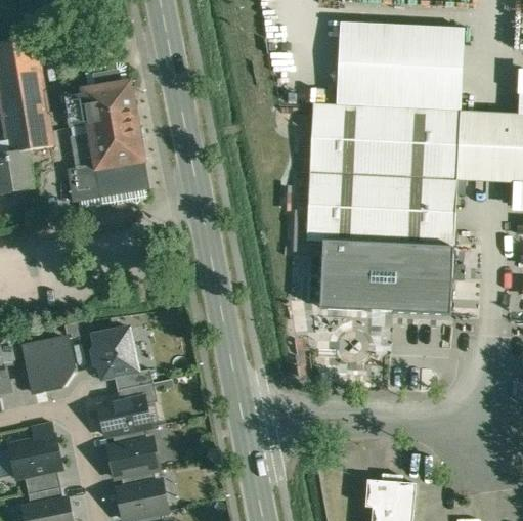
[(341,27),(337,103),(460,111),(464,33),(341,27)]
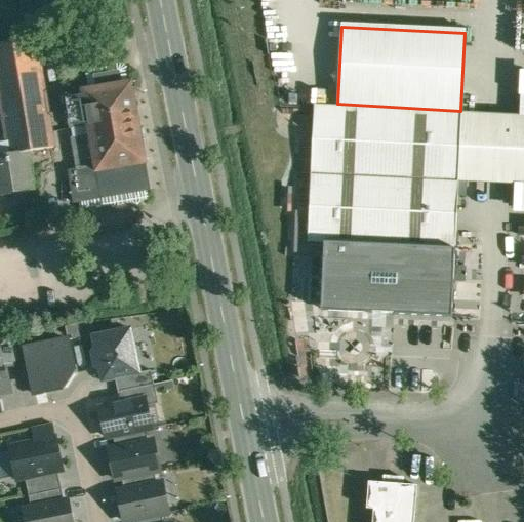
[(35,35),(0,40),(0,93),(7,138),(9,152),(29,149),(53,145),(53,144),(35,35)]
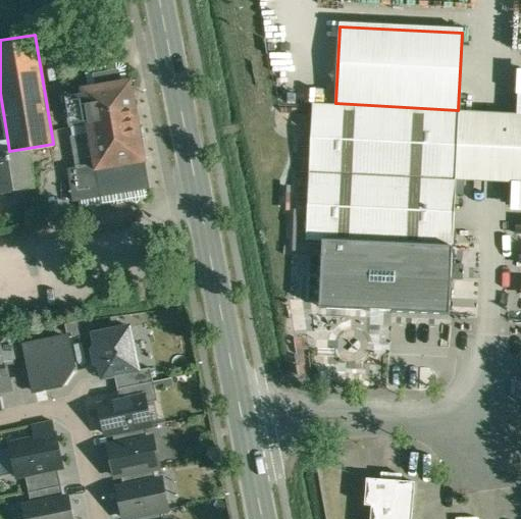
[(119,59),(90,64),(85,70),(88,86),(81,87),(82,91),(63,94),(68,125),(87,121),(89,131),(70,134),(76,165),(68,167),(72,199),(79,198),(80,205),(83,207),(89,206),(92,209),(93,208),(96,205),(110,202),(113,205),(115,205),(117,201),(132,198),(136,201),(137,201),(139,197),(145,196),(147,194),(146,187),(150,186),(131,79),(128,79),(126,63),(119,59)]
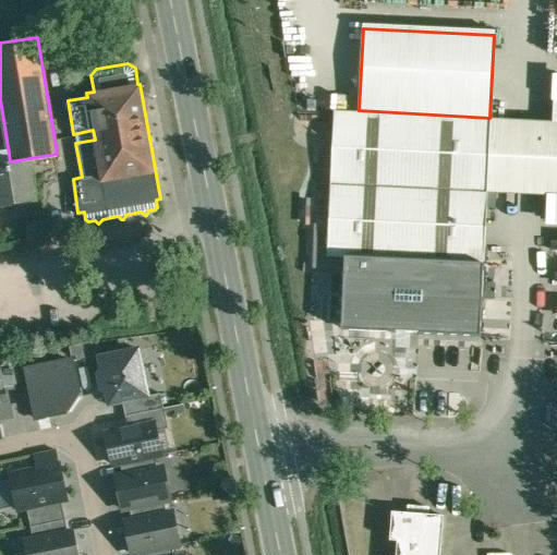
[(359,110),(333,109),(326,254),(343,255),(340,327),(480,335),(482,297),(494,298),(494,280),(483,280),(486,190),(489,118),(359,110)]
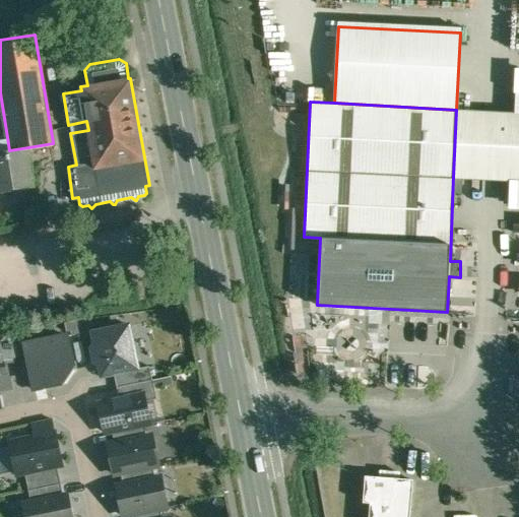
[(518,112),(456,110),(453,177),(518,180),(518,112)]
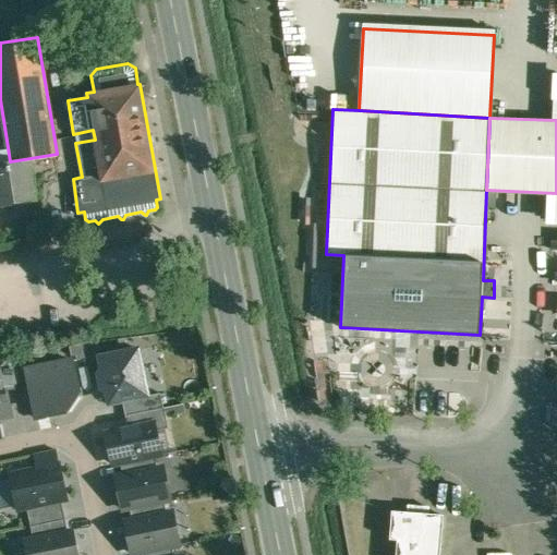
[(8,147),(0,148),(0,198),(35,193),(36,200),(37,198),(31,158),(10,161),(8,147)]
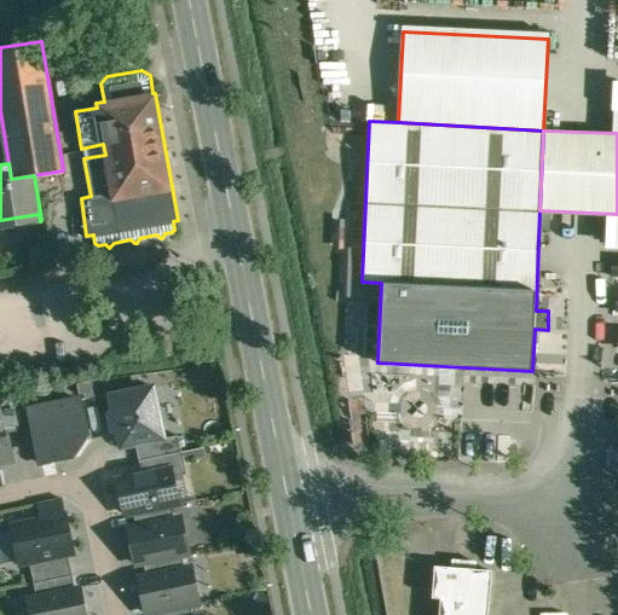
[(92,378),(76,381),(79,393),(84,392),(85,396),(96,394),(92,378)]
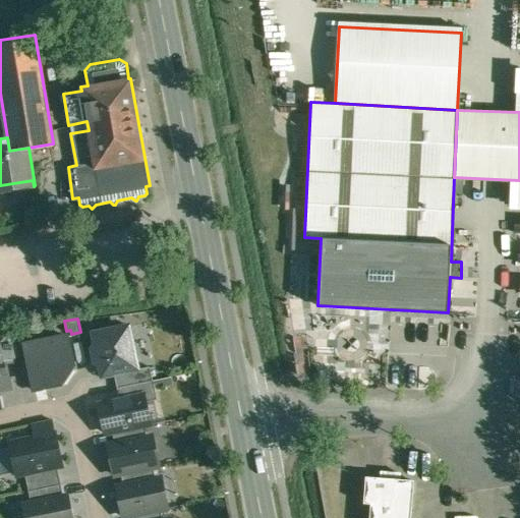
[(22,325),(9,327),(15,354),(26,352),(25,343),(26,343),(22,325)]
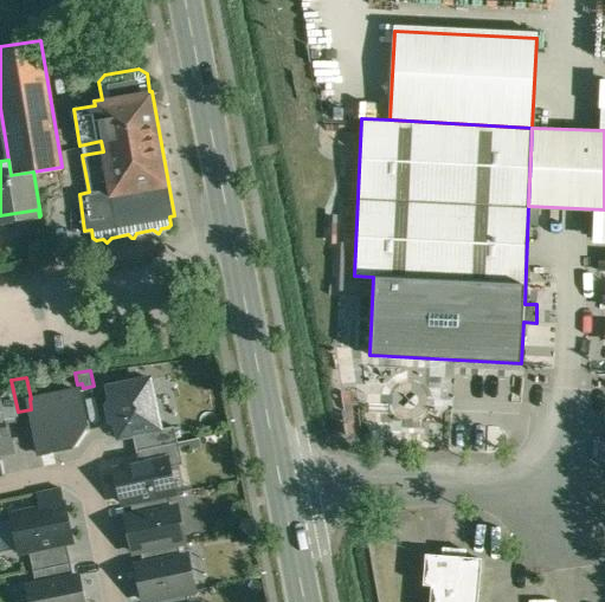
[(11,380),(0,382),(0,405),(4,420),(19,416),(18,412),(11,380)]
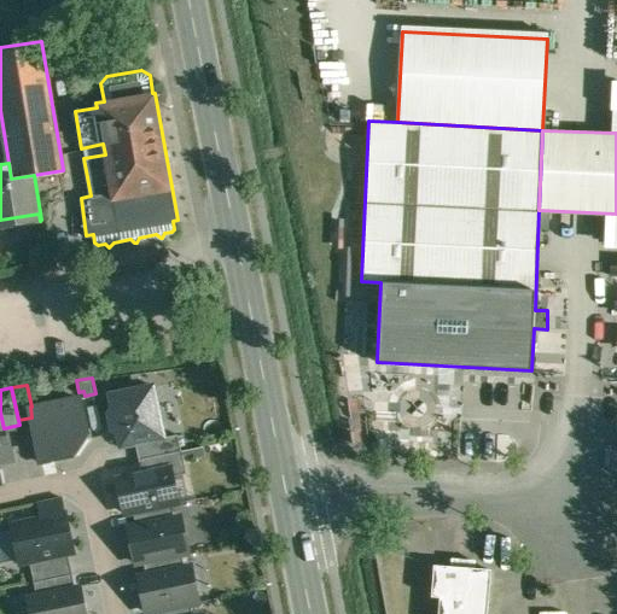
[(117,393),(124,443),(163,437),(156,387),(117,393)]
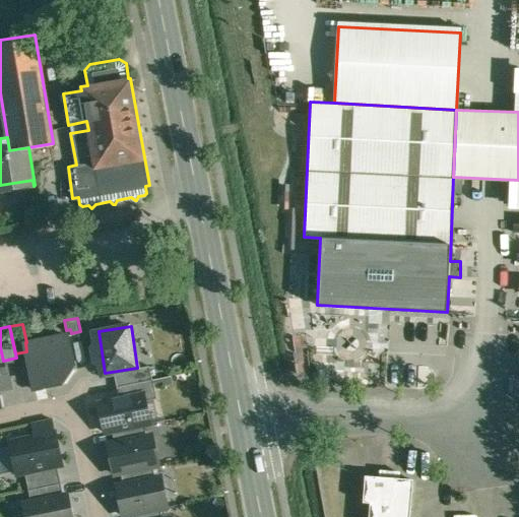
[(26,342),(25,342),(26,351),(35,388),(62,382),(73,365),(67,334),(26,342)]
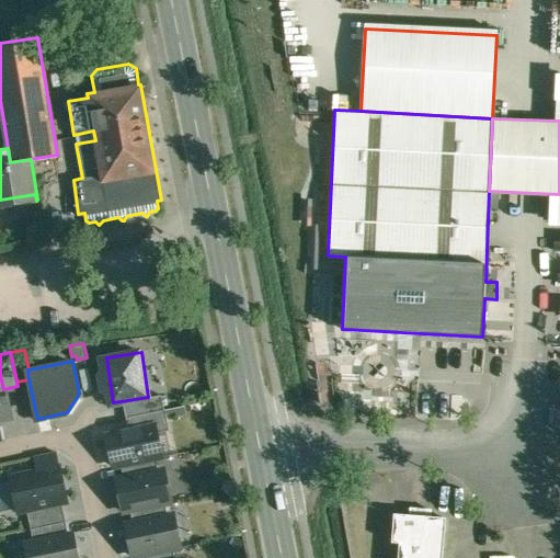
[(0,418),(9,417),(3,389),(0,375),(0,418)]
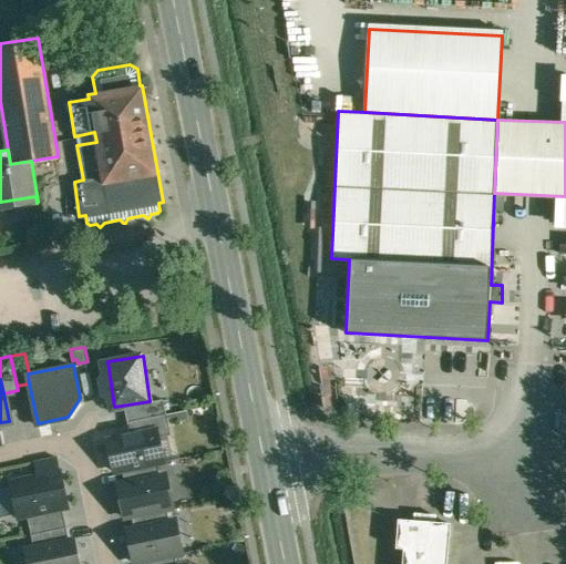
[(166,412),(127,420),(130,433),(156,428),(157,436),(171,432),(166,412)]
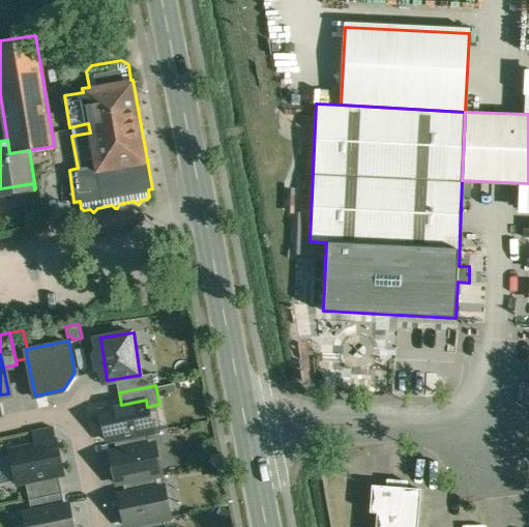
[(121,405),(101,409),(108,439),(114,437),(147,431),(152,430),(147,407),(146,400),(121,405)]
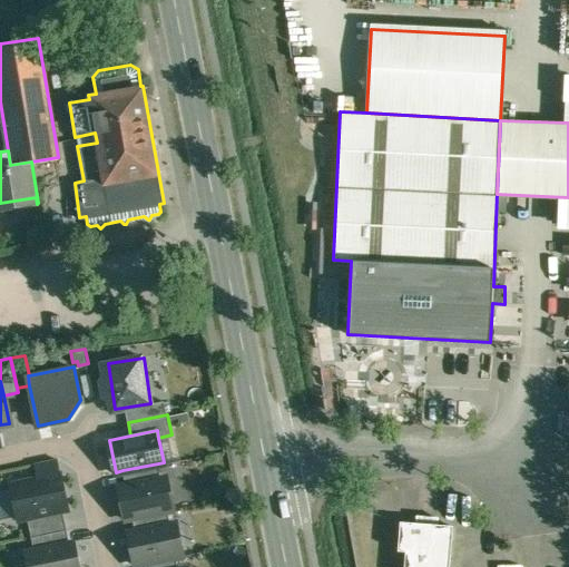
[(158,463),(123,470),(126,484),(160,477),(158,463)]
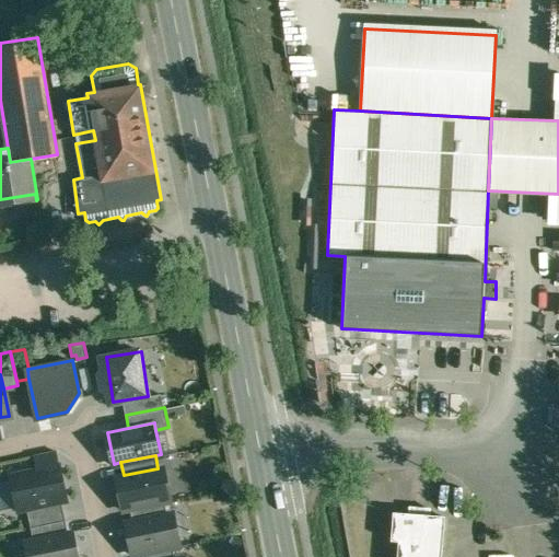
[(58,464),(12,474),(19,508),(26,507),(61,499),(66,498),(58,464)]
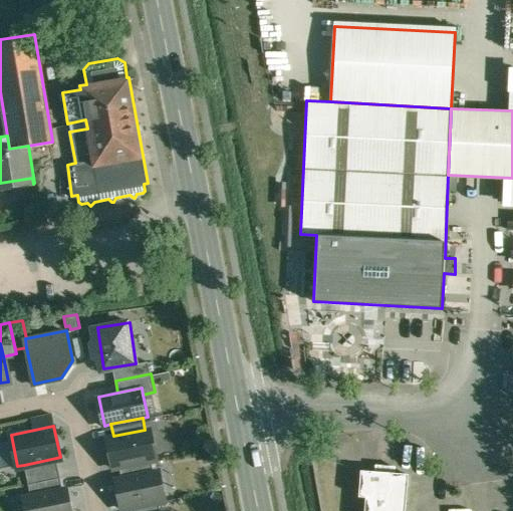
[(113,436),(107,438),(113,467),(118,465),(151,459),(156,458),(150,429),(113,436)]
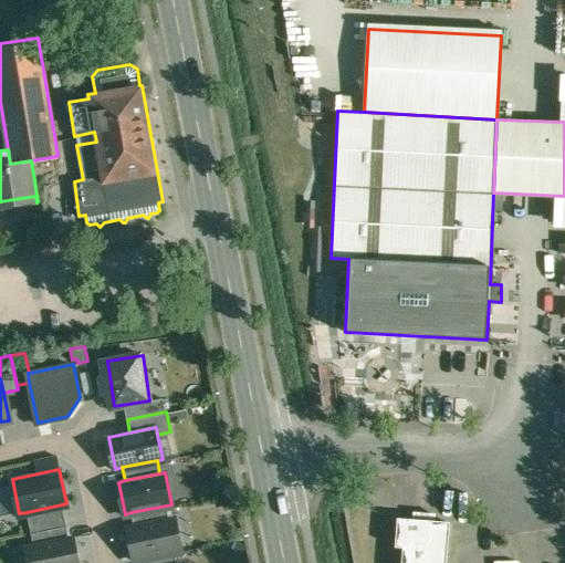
[(62,504),(27,512),(31,531),(65,524),(62,504)]
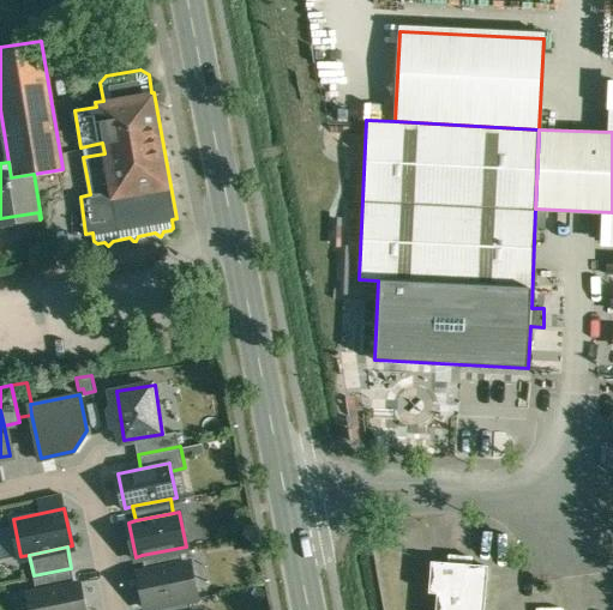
[(180,548),(142,555),(145,569),(182,562),(180,548)]
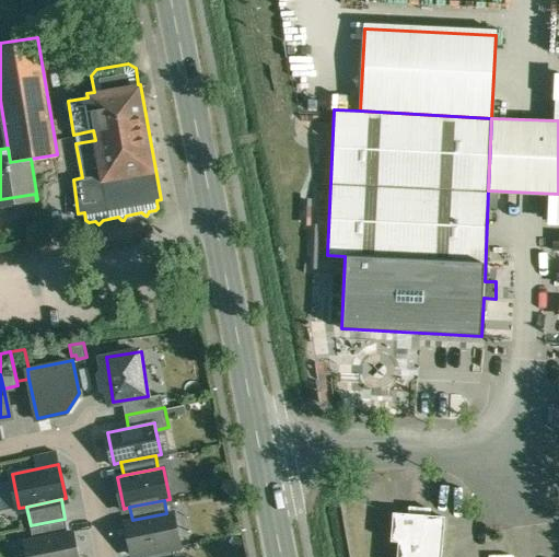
[(441,556),(445,515),(430,514),(431,507),(409,505),(409,512),(394,511),(391,540),(398,541),(397,556),(441,556)]
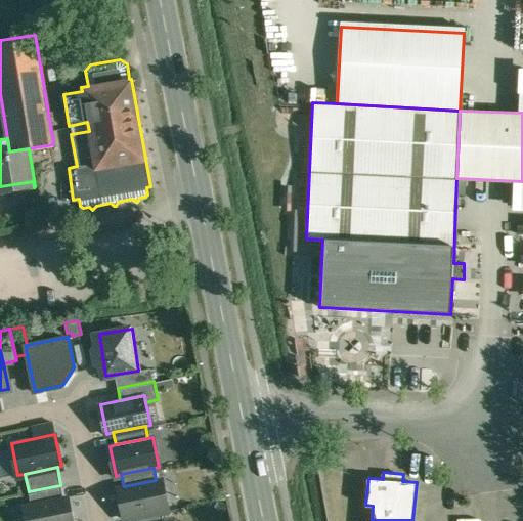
[(124,486),(118,487),(124,517),(132,516),(161,510),(168,509),(162,479),(156,480),(124,486)]
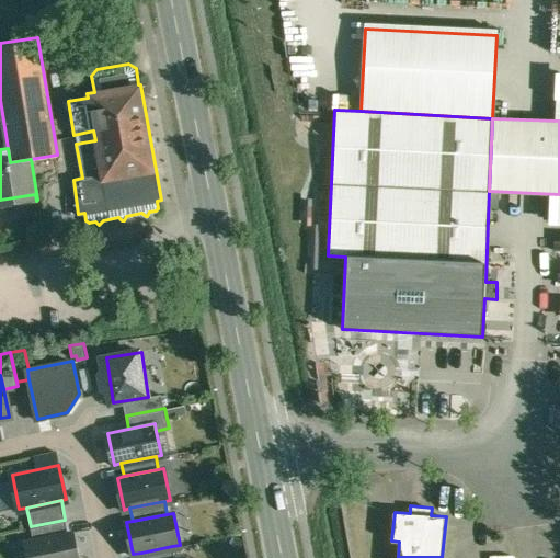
[(65,520),(31,526),(33,539),(68,532),(65,520)]
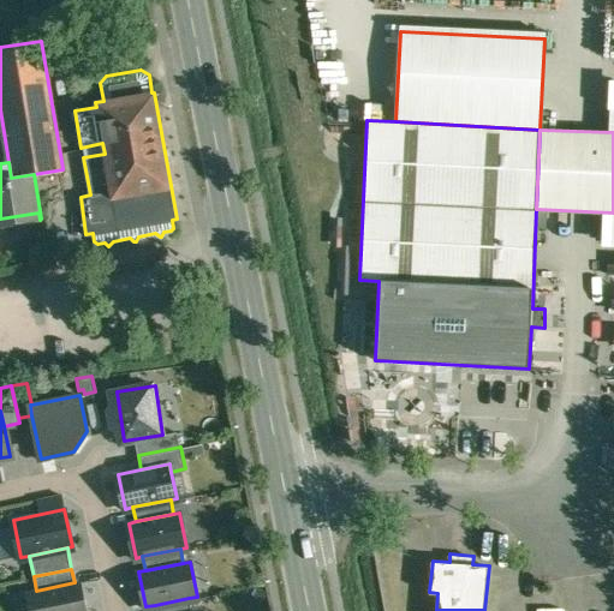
[(36,591),(28,592),(31,610),(84,610),(79,582),(75,582),(36,591)]
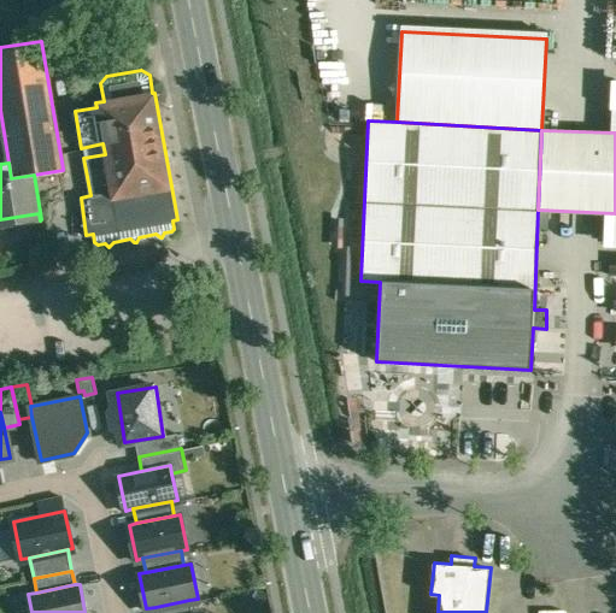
[(191,612),(189,600),(156,607),(157,612),(191,612)]
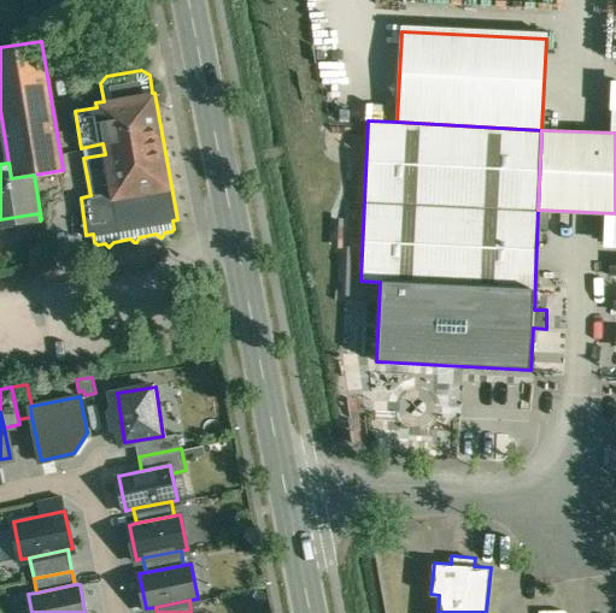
All buildings are outlined.
